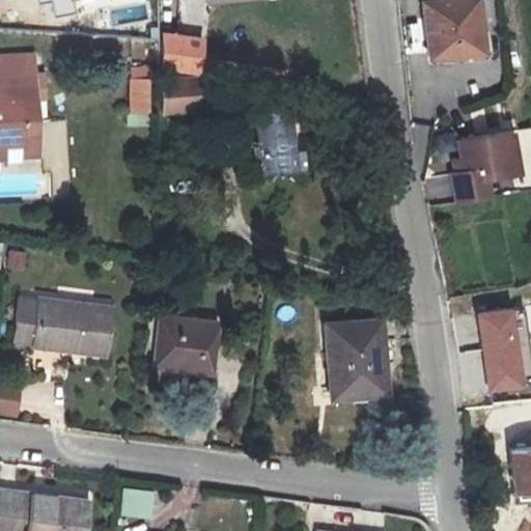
[(73,9),(70,0),(36,0),(37,1),(45,0),(50,0),(53,14),(73,9)]
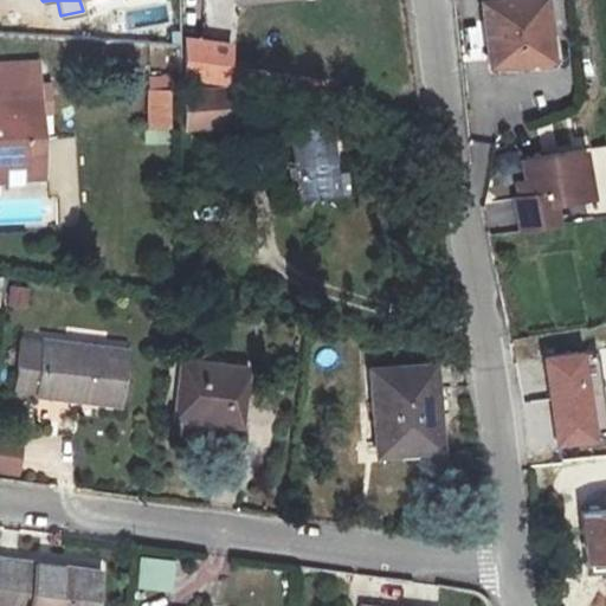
[(555,0),(514,0),(491,2),(498,62),(563,52),(555,0)]
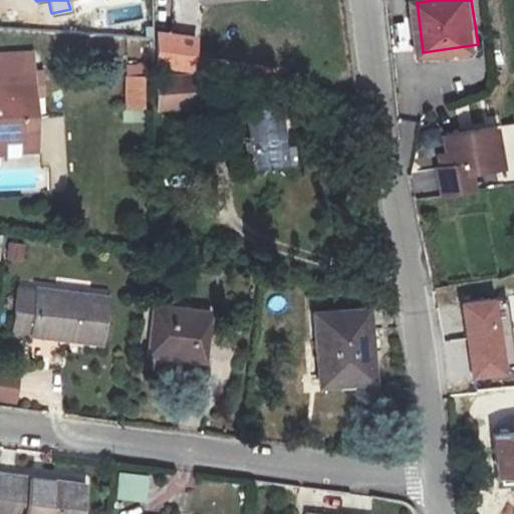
[(197,35),(157,31),(155,55),(166,57),(165,68),(193,71),(197,35)]
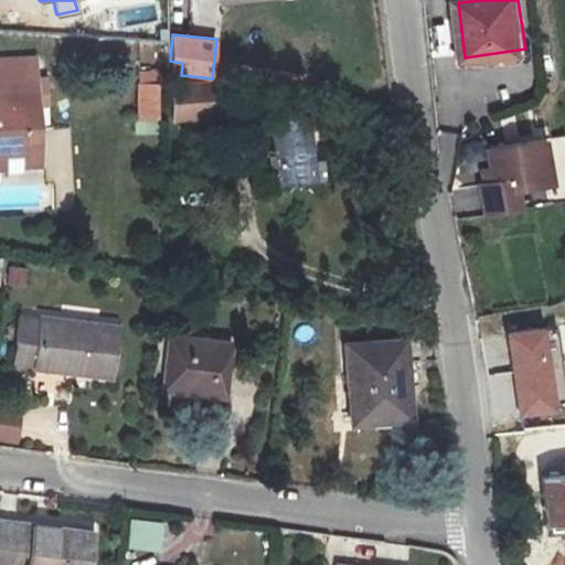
[(0,135),(14,136),(35,138),(34,110),(28,110),(29,89),(38,91),(39,61),(0,59),(0,135)]
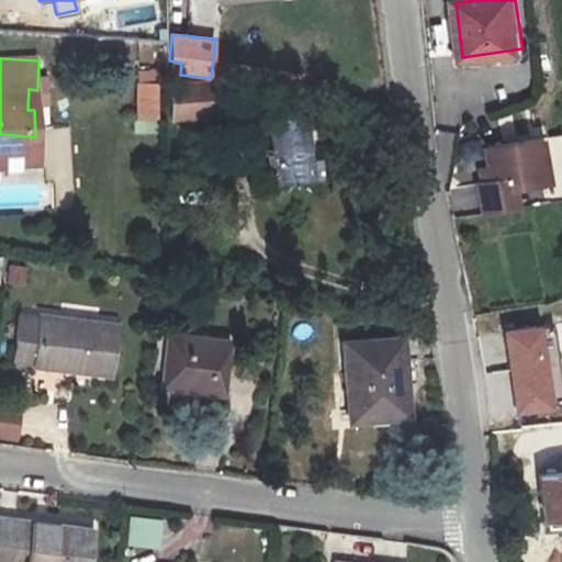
[(135,71),(136,85),(157,83),(156,70),(135,71)]
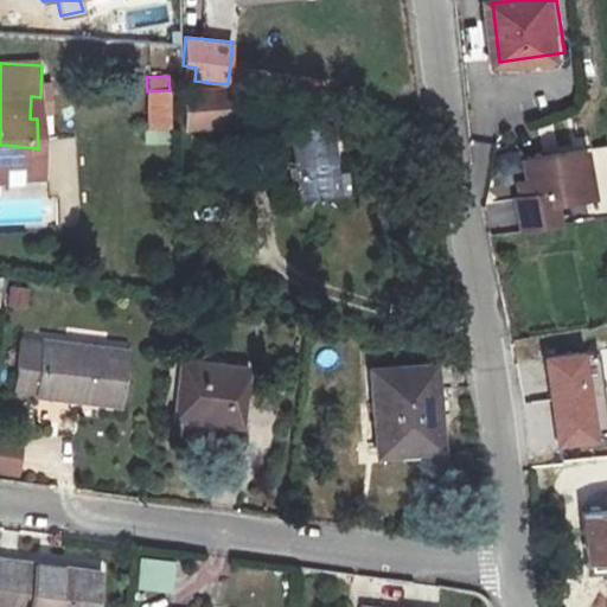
[(170,90),(147,91),(148,126),(171,125),(170,90)]
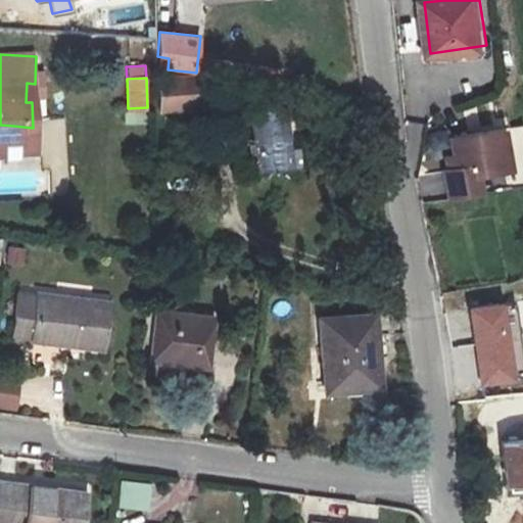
[(195,82),(158,84),(158,110),(196,108),(195,82)]
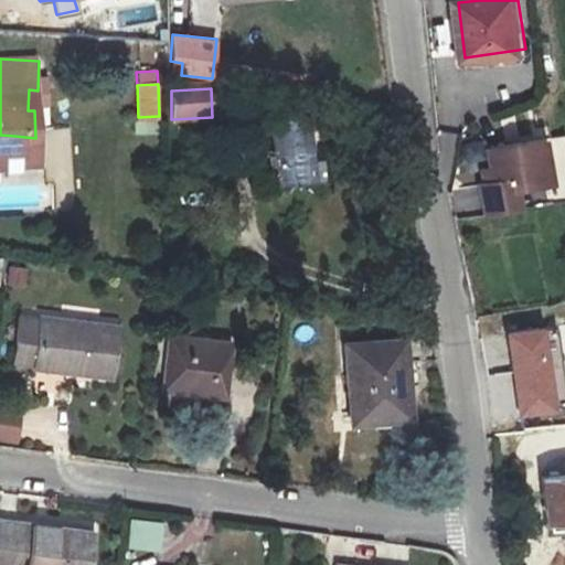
[(291,201),(329,195),(323,162),(317,135),(279,141),(291,201)]
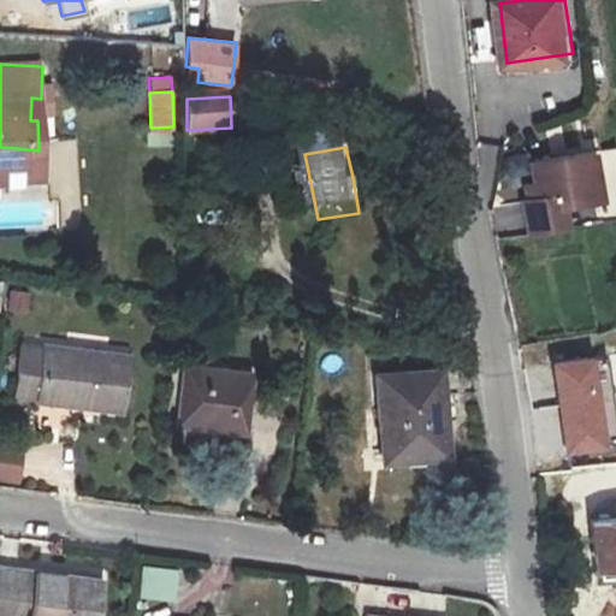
[(37,167),(39,150),(16,148),(17,165),(37,167)]
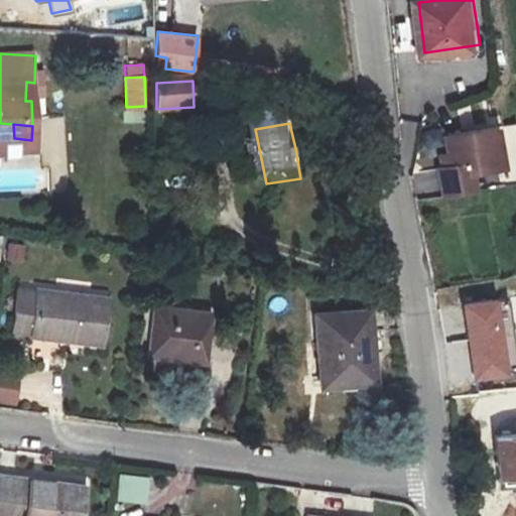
[(448,165),(453,192),(483,187),(479,167),(511,162),(504,124),(455,133),(458,151),(460,163),(453,164),(448,165)]
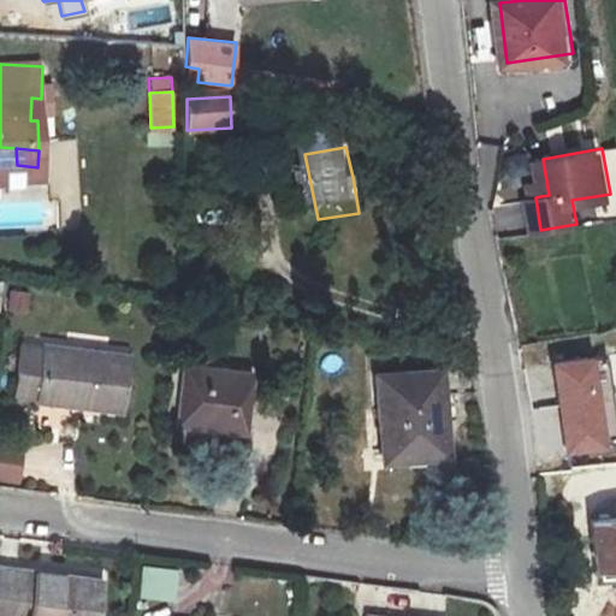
[(368,176),(353,177),(359,213),(375,212),(368,176)]
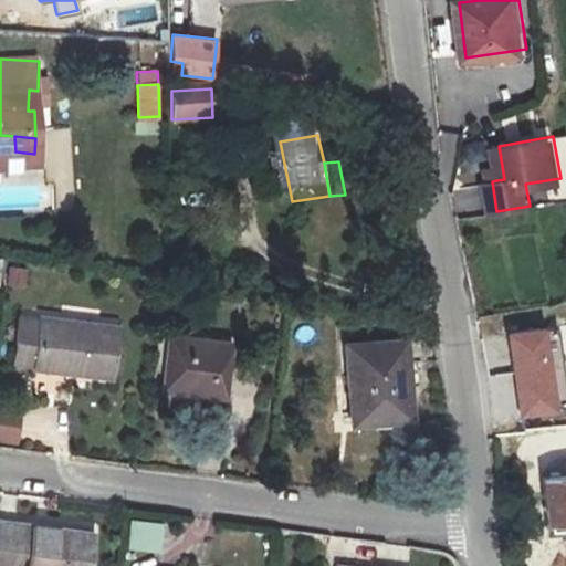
[(494,167),(496,180),(504,179),(502,166),(494,167)]
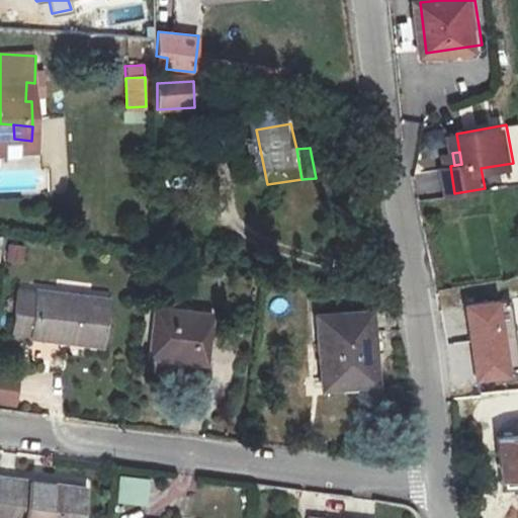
[(416,174),(420,196),(441,193),(437,170),(416,174)]
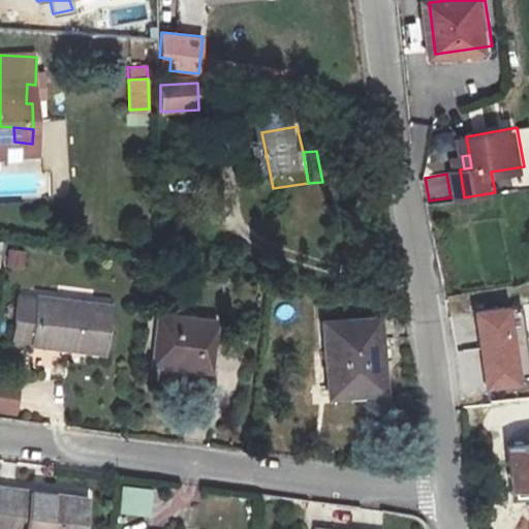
[(39,302),(33,349),(105,359),(111,310),(39,302)]
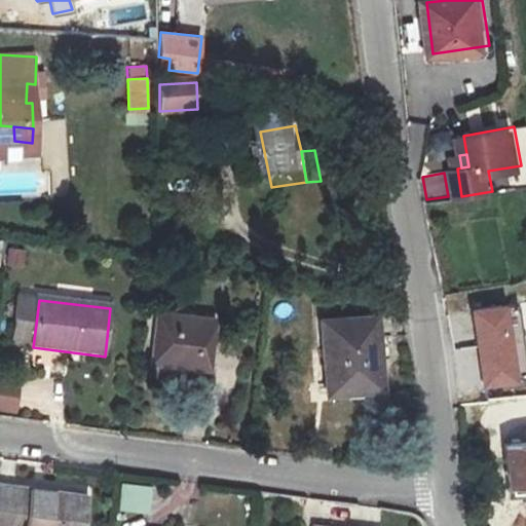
[(503,302),(468,308),(484,382),(518,375),(503,302)]
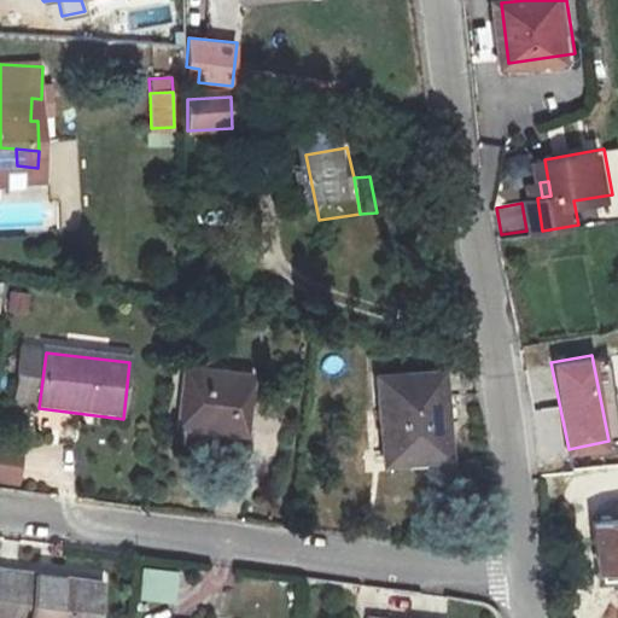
[(182,375),(176,431),(244,442),(252,386),(182,375)]
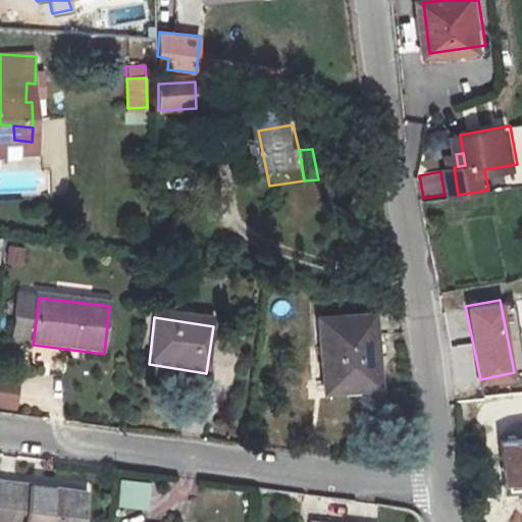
[(342,318),(291,320),(293,395),(346,393),(342,318)]
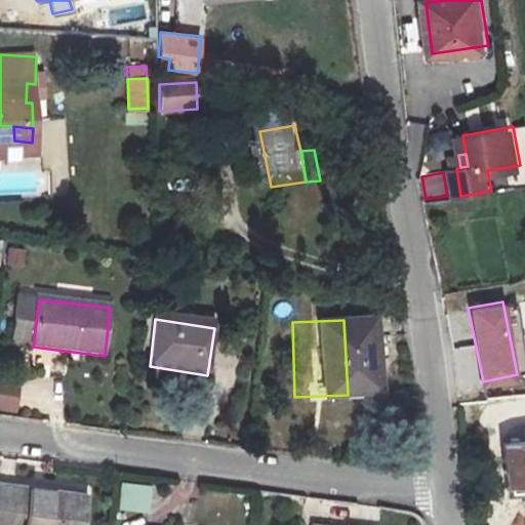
[(0,411),(17,413),(21,381),(0,379),(0,411)]
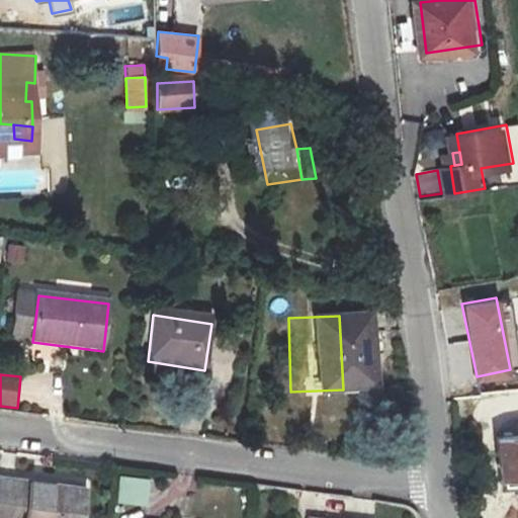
[(517,440),(496,442),(500,483),(517,480),(517,440)]
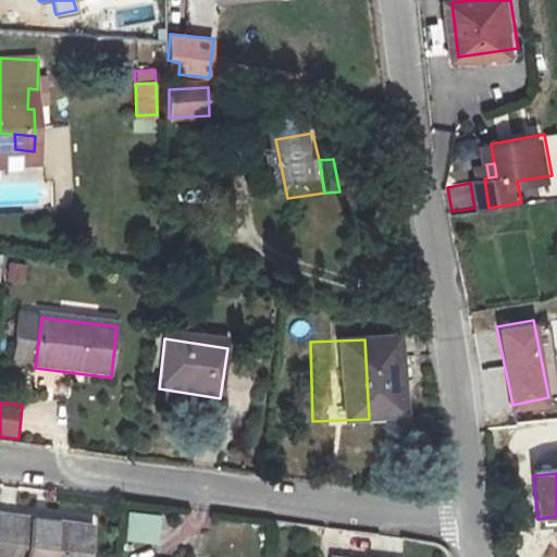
[(0,506),(0,507),(0,555),(13,556),(88,556),(95,519),(0,506)]
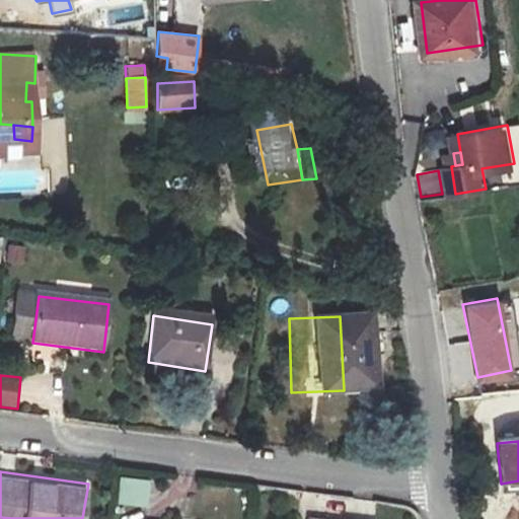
[(120,475),(116,503),(147,508),(152,480),(120,475)]
